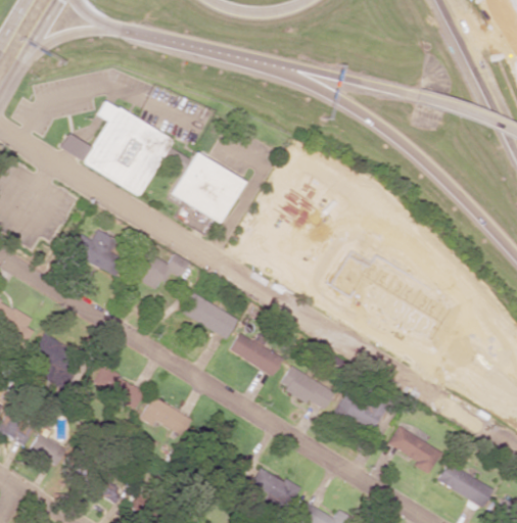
[(58,149),(141,195),(162,156),(184,168),(189,158),(169,147),(174,138),(105,100),(97,114),(107,121),(92,147),(67,134),(58,149)]
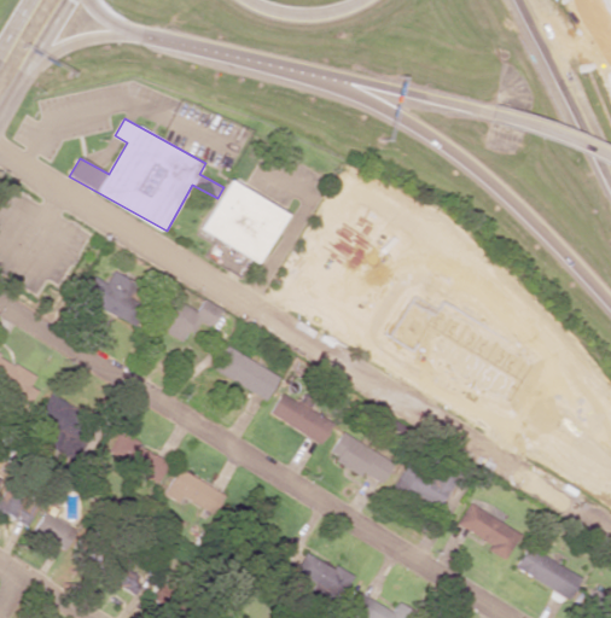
[(199,231),(257,263),(285,214),(227,180),(199,231)]
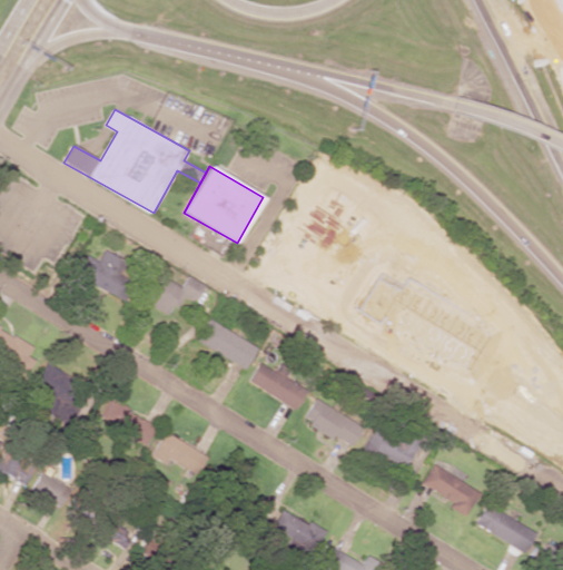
[(89,255),(79,275),(118,295),(135,265),(107,251),(101,261),(89,255)]
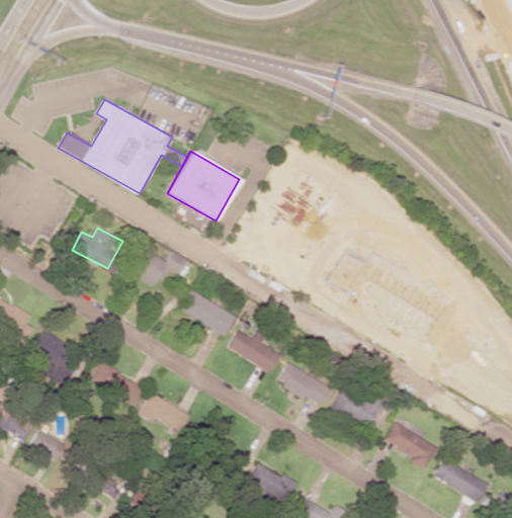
[(155,286),(159,277),(164,279),(169,270),(180,275),(188,258),(172,250),(167,260),(145,250),(133,275),(155,286)]
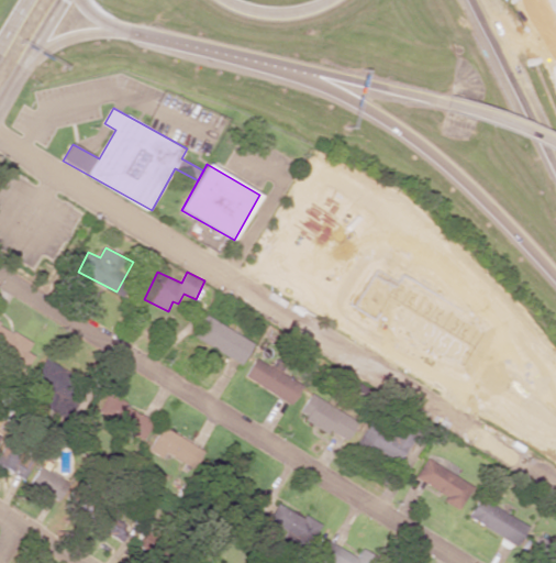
[(256,343),(208,316),(196,337),(244,365),(256,343)]
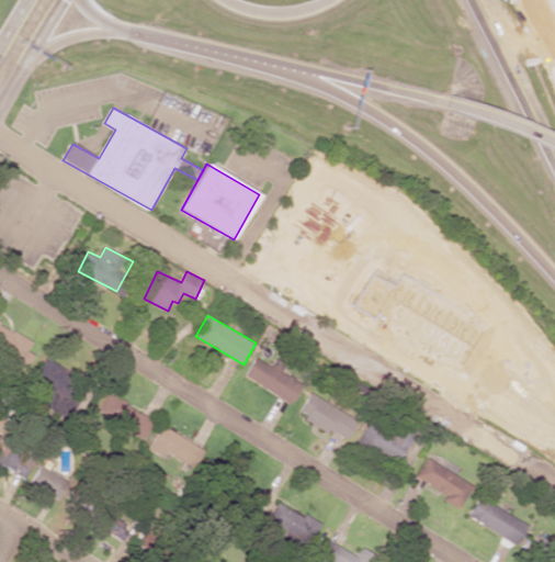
[(36,341),(0,322),(0,352),(29,369),(36,355),(30,351),(36,341)]
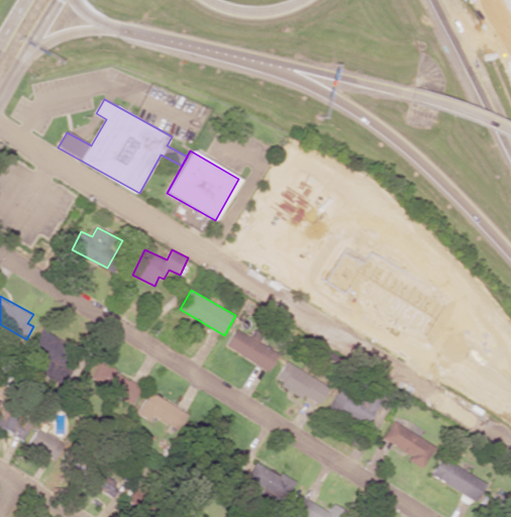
[(271,372),(281,354),(237,328),(227,346),(271,372)]
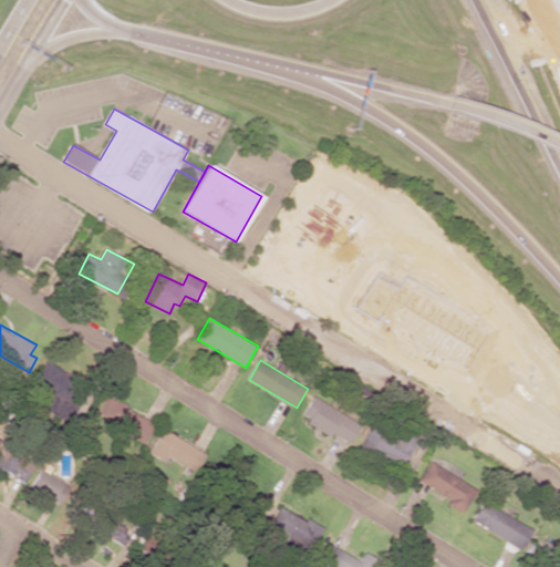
[(91,385),(50,361),(39,380),(79,404),(91,385)]
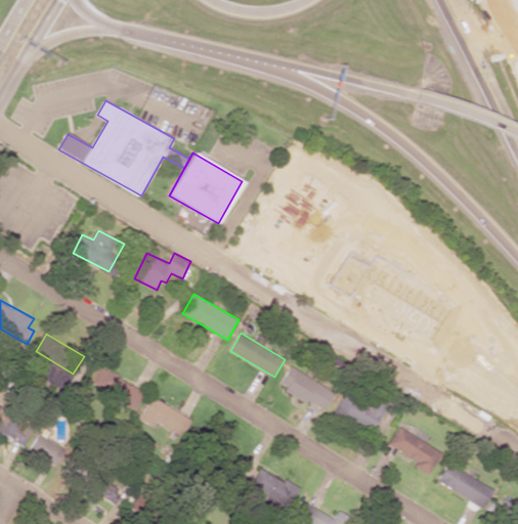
[(281,386),(326,411),(337,393),(293,366),(281,386)]
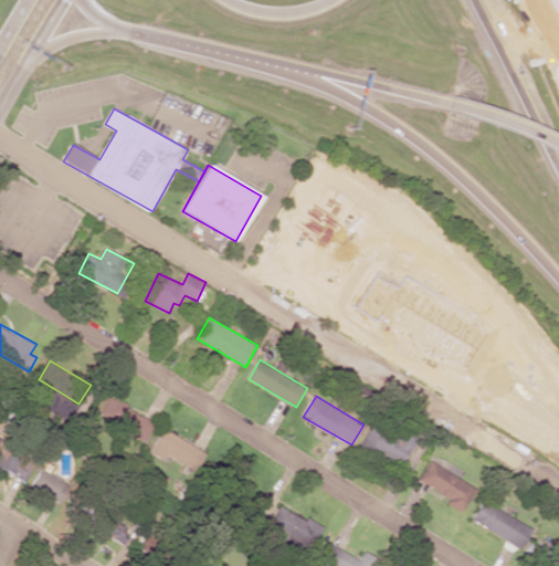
[(157,422),(112,398),(101,419),(146,443),(157,422)]
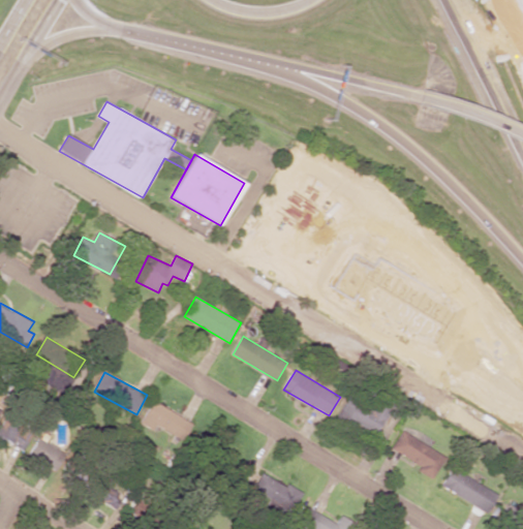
[(377,435),(397,404),(382,395),(373,409),(352,396),(342,412),(377,435)]
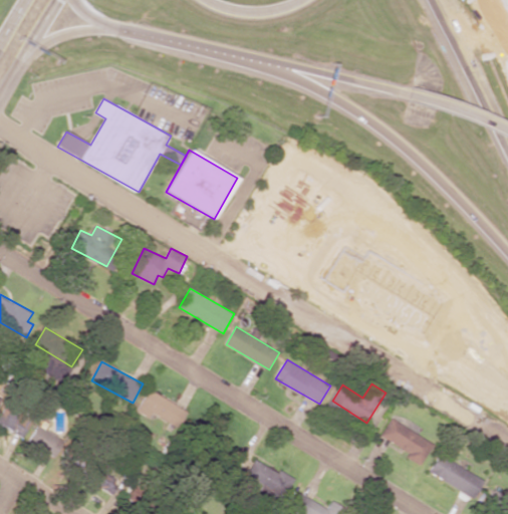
[(153,413),(179,428),(189,412),(150,390),(138,412),(150,419),(153,413)]
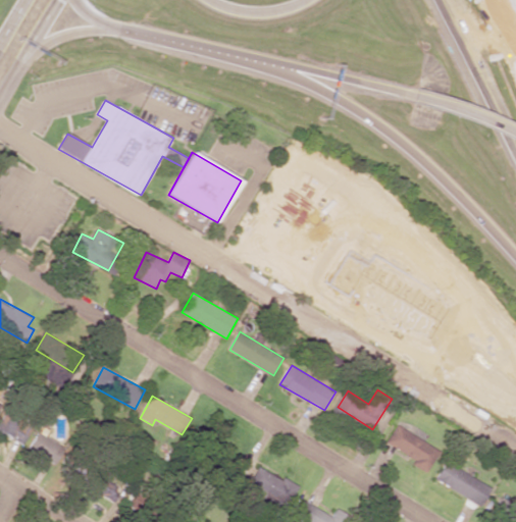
[(34,426),(7,414),(0,428),(0,432),(26,445),(34,426)]
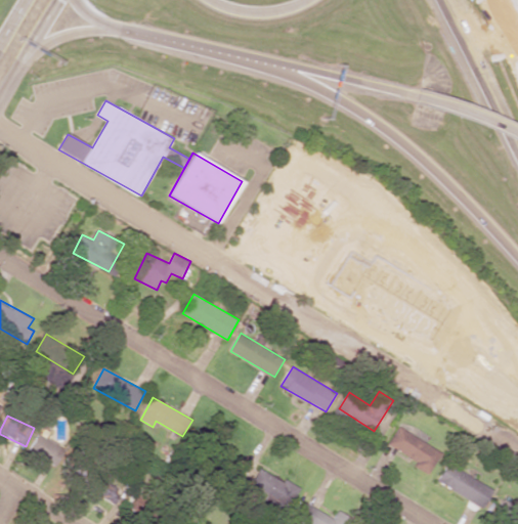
[(444,452),(400,427),(390,445),(419,462),(417,466),(431,475),(444,452)]
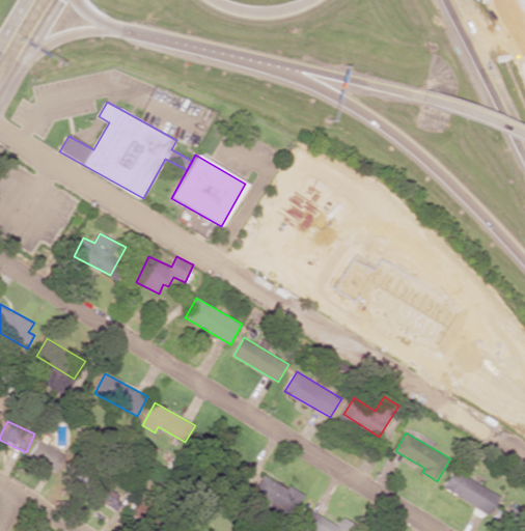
[(67,454),(40,439),(30,457),(57,472),(67,454)]
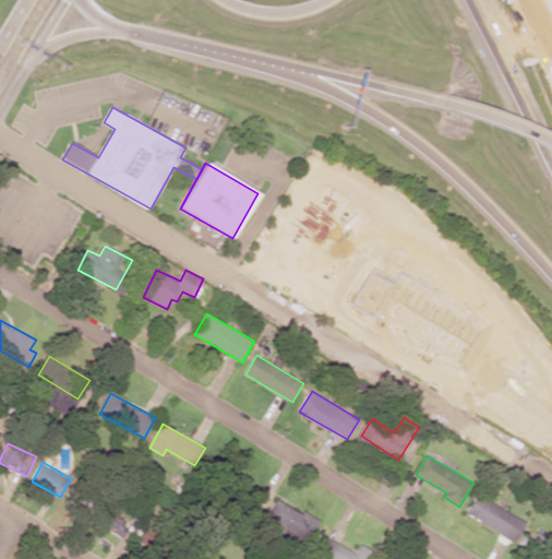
[(86,512),(94,499),(81,492),(74,506),(86,512)]
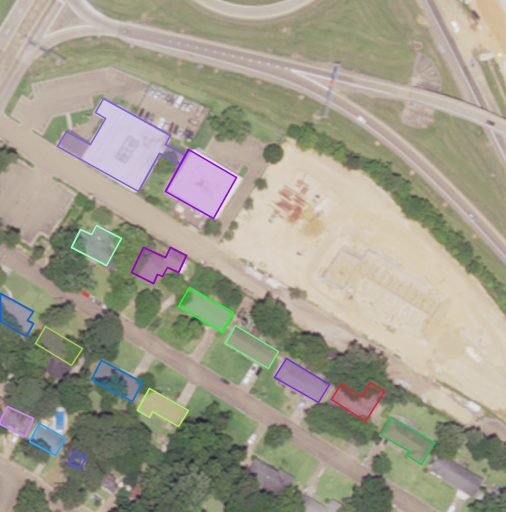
[(473,497),(484,479),(439,452),(429,470),(473,497)]
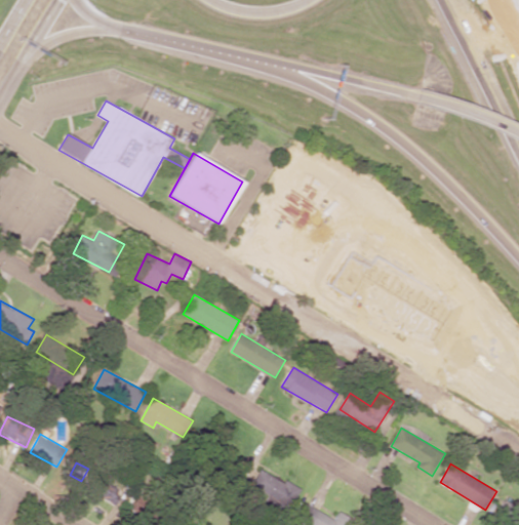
[(301,491),(263,469),(252,485),(278,500),(274,507),(287,514),(301,491)]
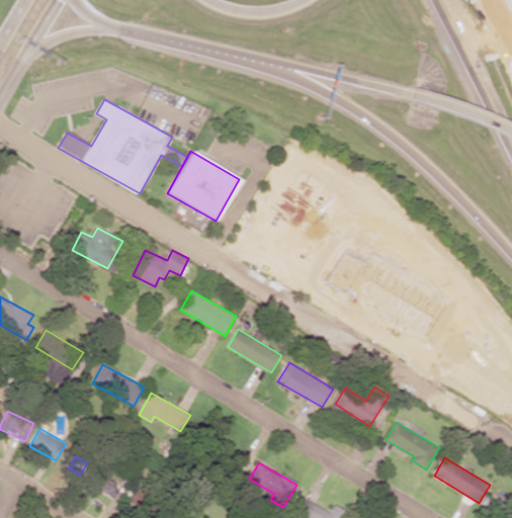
[(107,478),(110,469),(99,464),(90,487),(114,497),(120,484),(107,478)]
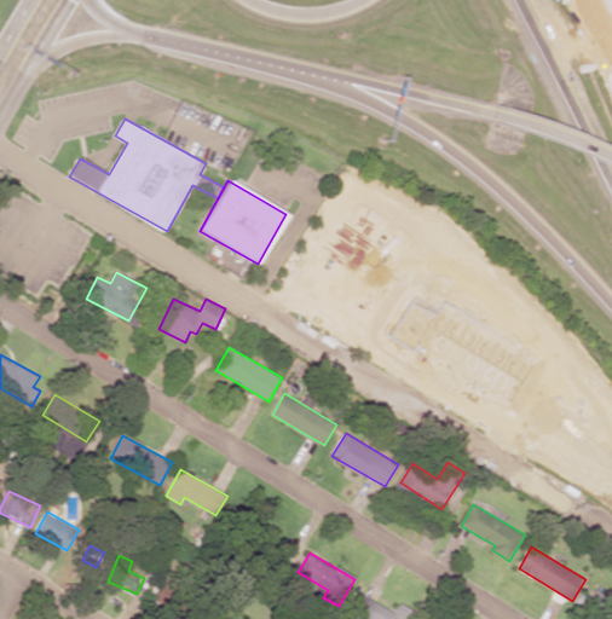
[(611,597),(594,590),(584,613),(596,618),(611,618),(611,597)]
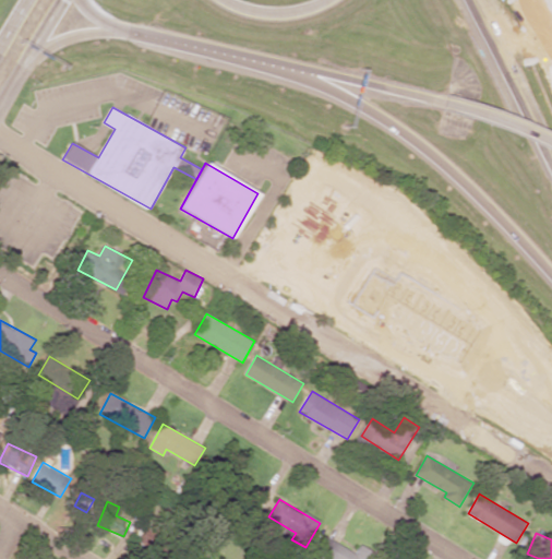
[(164,543),(139,534),(133,549),(158,558),(164,543)]
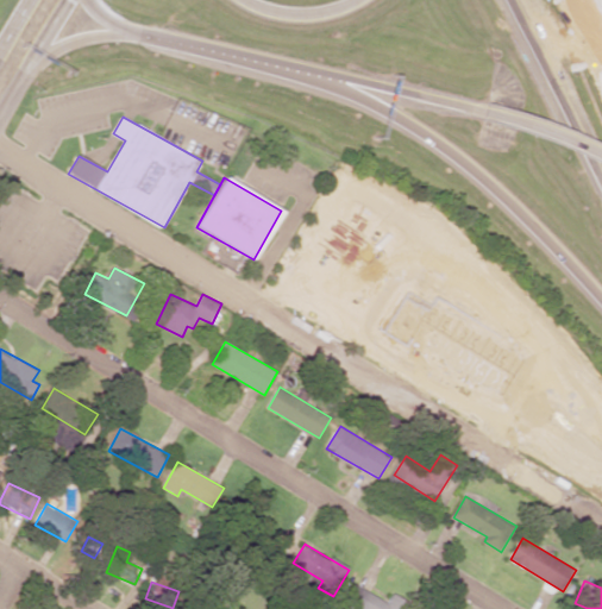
[(389,603),(356,583),(346,600),(361,608),(408,608),(412,603),(395,594),(389,603)]
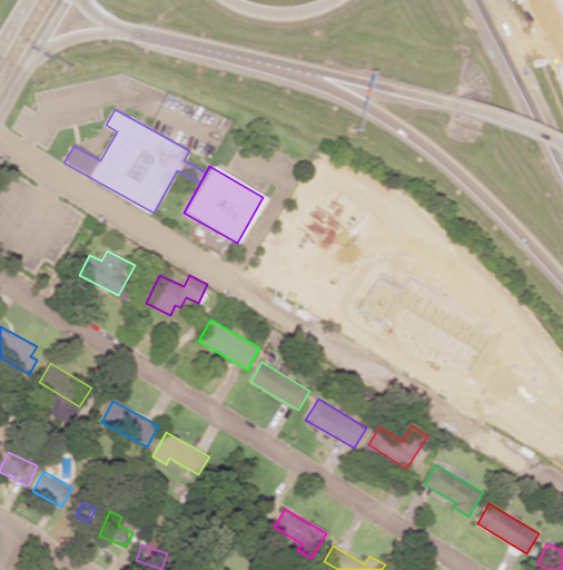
All buildings are outlined.
